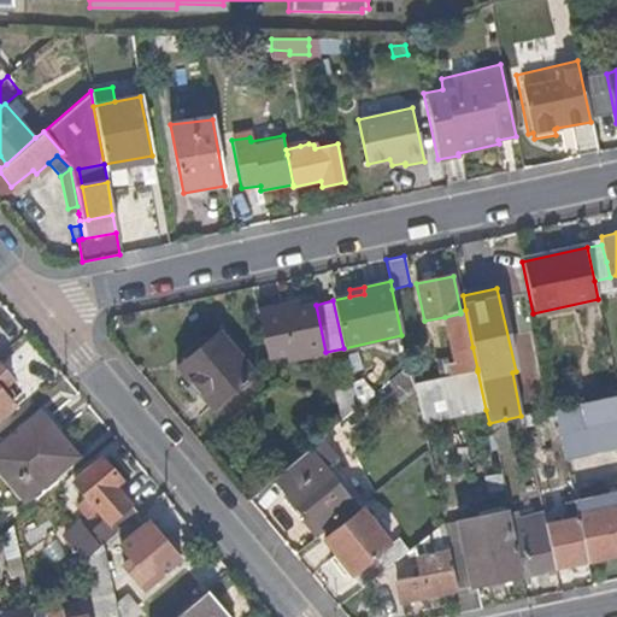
[(325,352),(316,305),(315,305),(297,309),(285,311),(282,305),(254,311),(265,358),(286,354),(287,362),(325,352)]
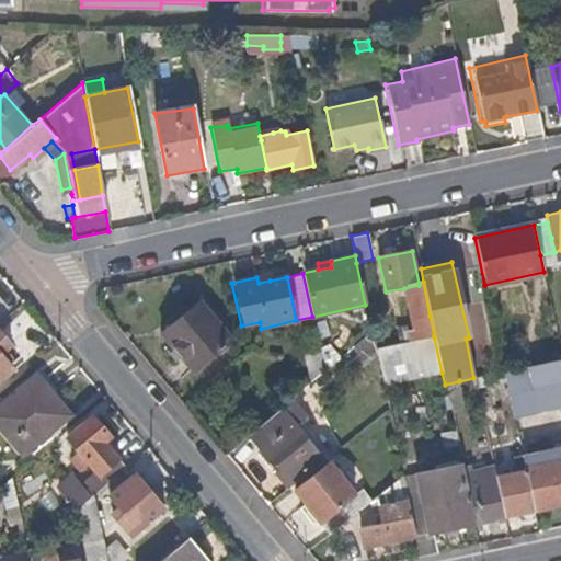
[(430,316),(423,282),(419,283),(419,285),(404,288),(412,319),(430,316)]
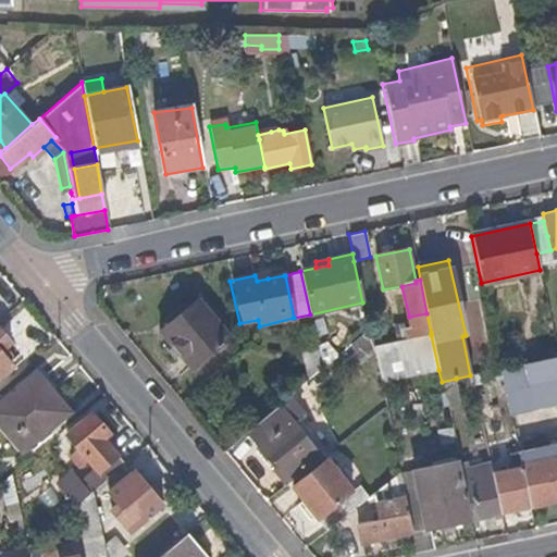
[(230,337),(197,298),(158,331),(190,369),(230,337)]
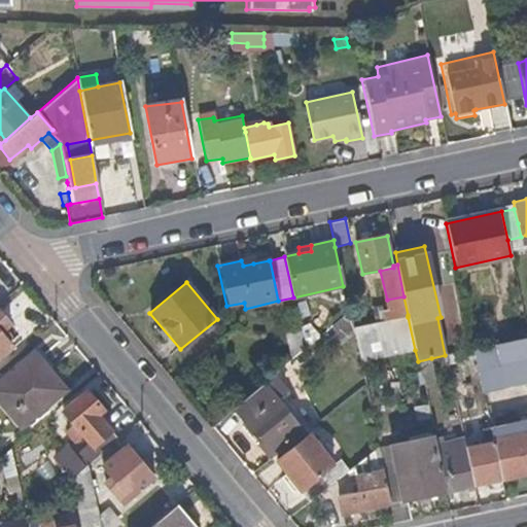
[(408,315),(403,296),(387,300),(388,303),(392,319),(408,315)]
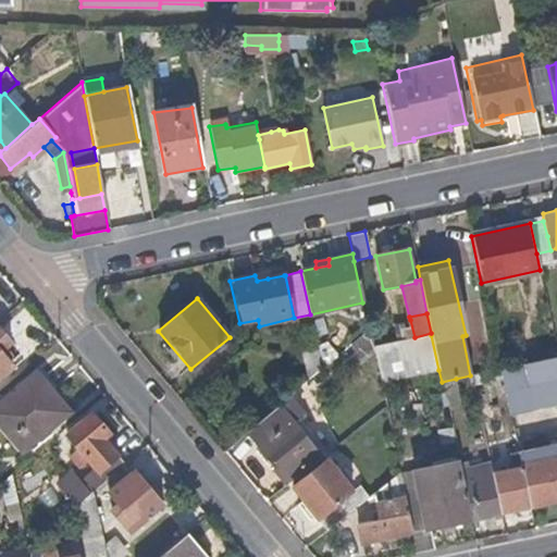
[(415,337),(410,320),(391,324),(394,342),(415,337)]
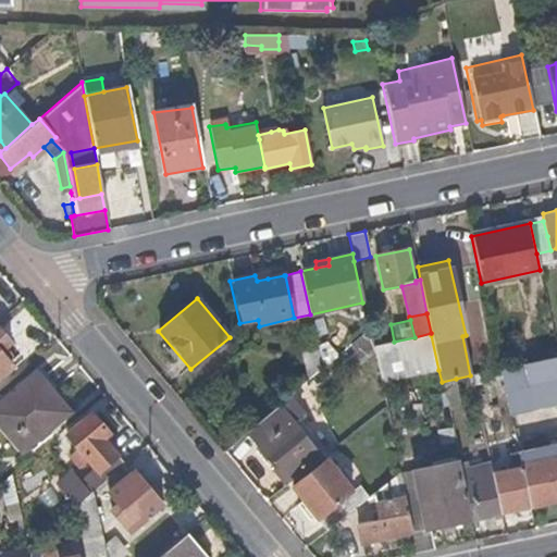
[(372,347),(368,327),(348,345),(354,366),(373,350),(372,347)]
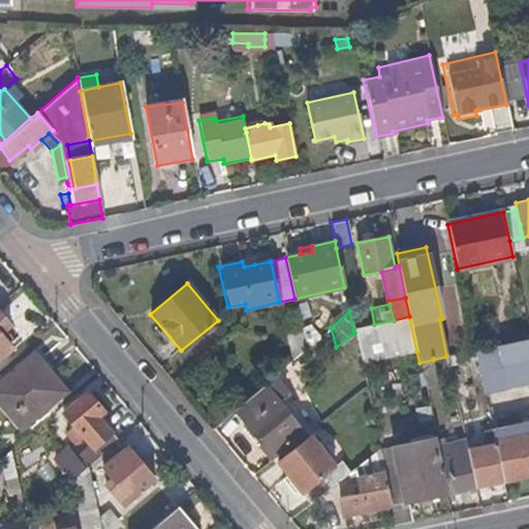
[(0,360),(13,349),(1,335),(10,327),(0,314),(0,360)]
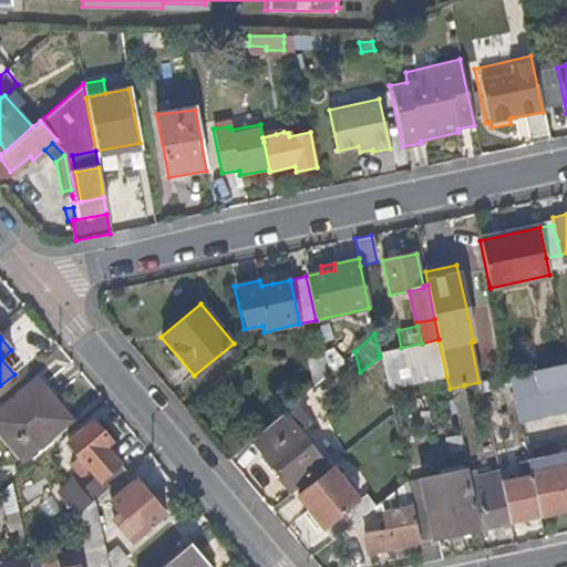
[(446,377),(439,341),(439,339),(422,343),(401,348),(379,353),(380,357),(387,389),(446,377)]
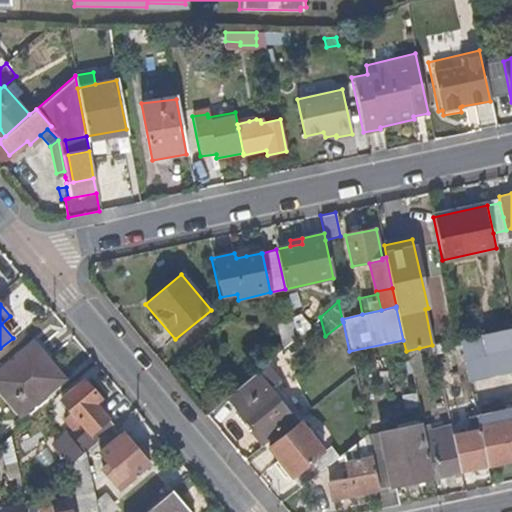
[(511,369),(511,328),(459,340),(467,379),(511,369)]
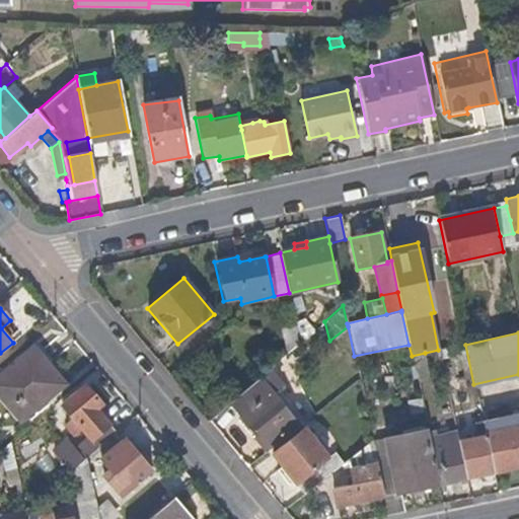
[(56,367),(40,346),(29,354),(47,373),(51,370),(56,367)]
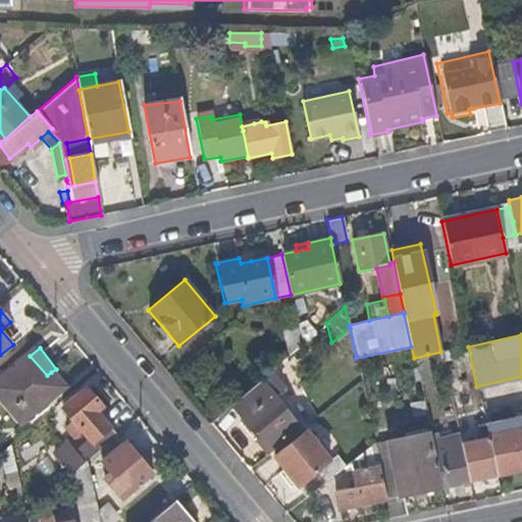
[(445,367),(440,352),(427,355),(430,370),(445,367)]
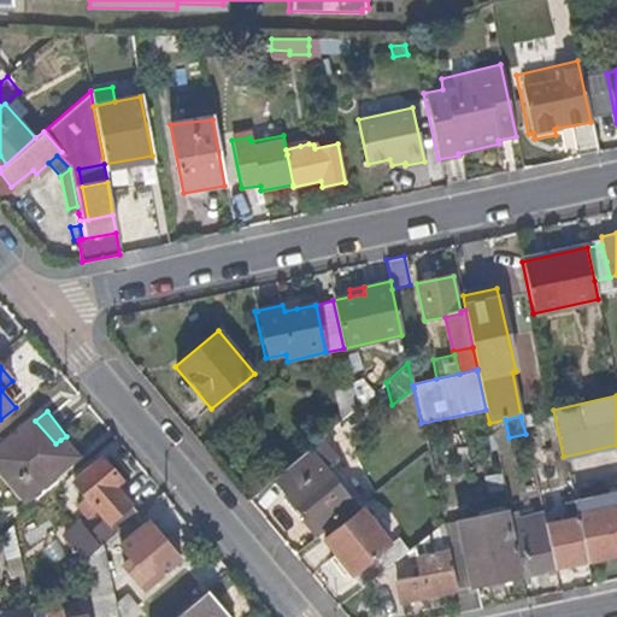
[(0,472),(25,503),(77,459),(60,440),(56,444),(35,421),(0,450),(0,472)]
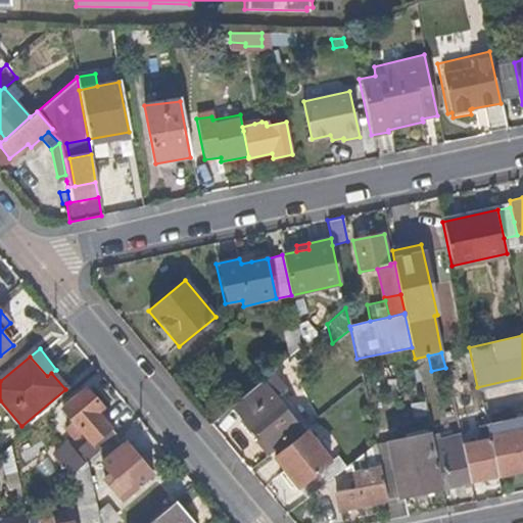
[(298,425),(260,381),(231,407),(244,421),(255,434),(270,449),(298,425)]
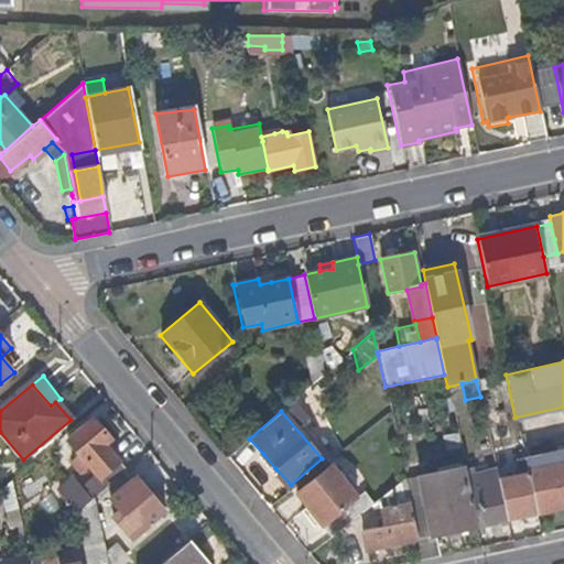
[(106,446),(110,441),(88,416),(62,440),(77,457),(87,468),(97,479),(119,462),(106,446)]
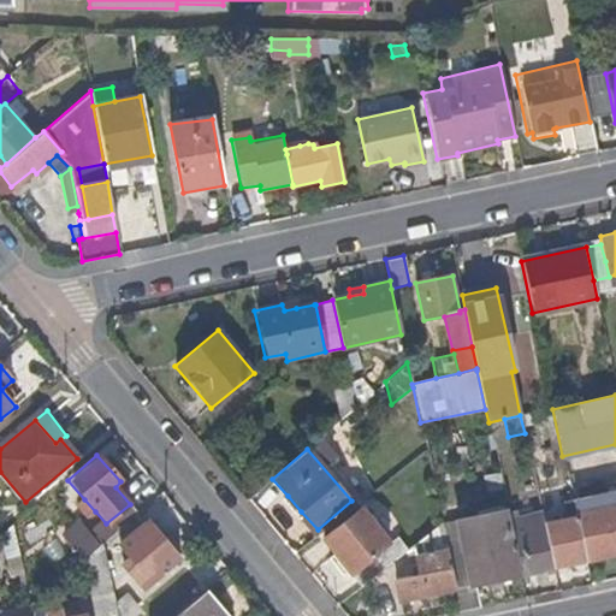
[(615,555),(615,493),(573,504),(585,562),(615,555)]
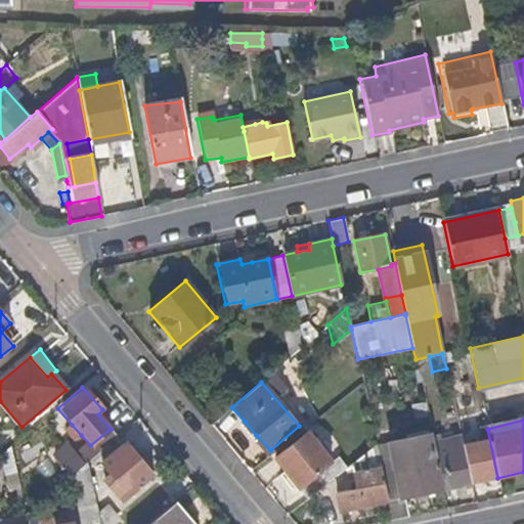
[(81,435),(72,425),(64,431),(74,441),(81,435)]
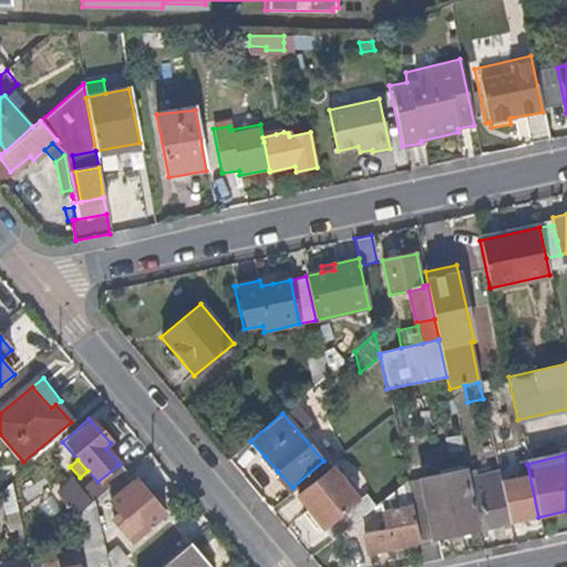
[(94,501),(127,473),(120,464),(98,482),(82,495),(90,505),(94,501)]
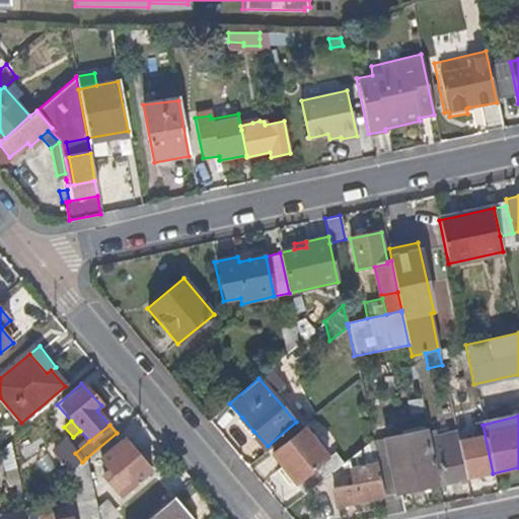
[(493,473),(483,425),(475,426),(476,433),(468,435),(469,441),(458,442),(465,478),(493,473)]
